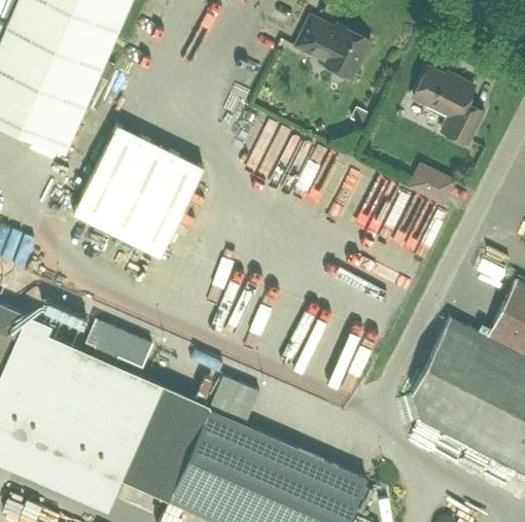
[(19,0),(0,44),(0,125),(66,154),(132,0),(19,0)]
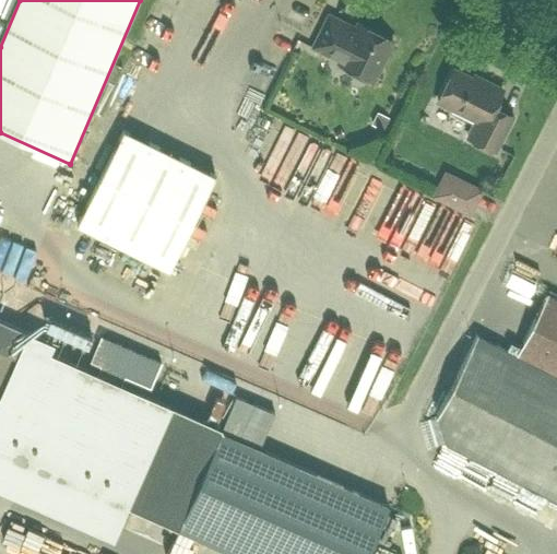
[(342,66),(341,68),(375,85),(394,45),(360,28),(358,33),(331,20),(315,51),(342,66)]
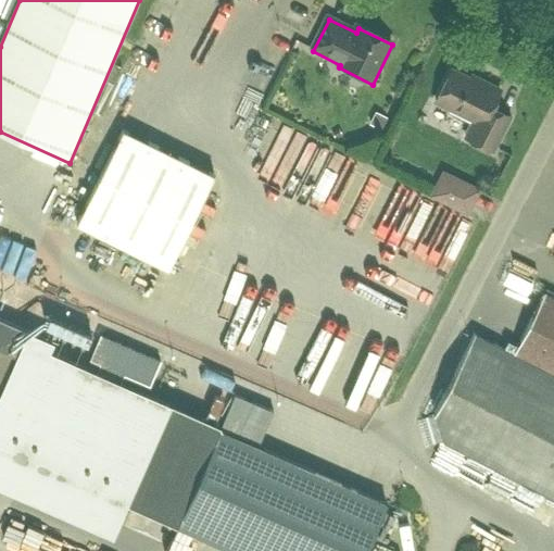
[(476,124),(467,141),(494,155),(512,120),(493,111),(502,94),(480,83),(479,86),(453,73),(437,104),(476,124)]
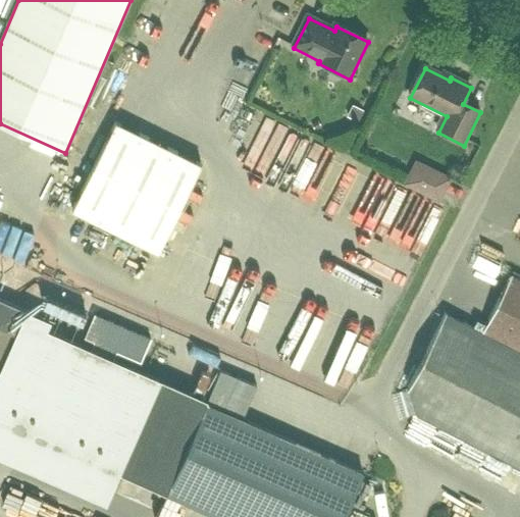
[(117,124),(73,213),(159,255),(203,167),(117,124)]
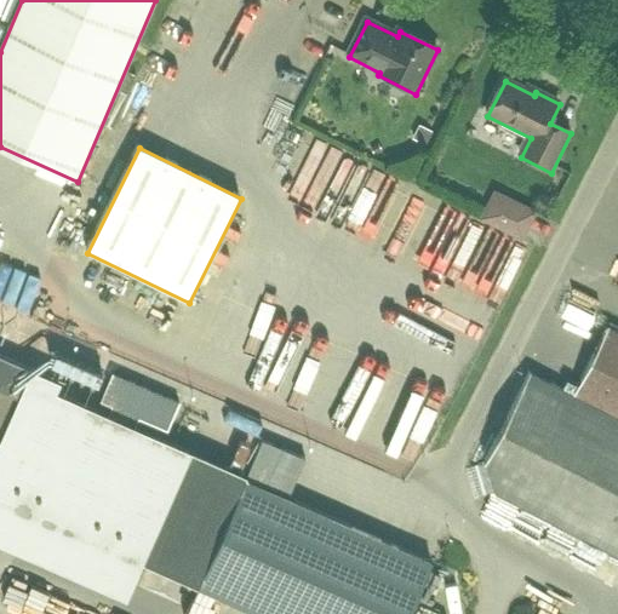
[(536,216),(514,205),(496,196),(484,222),(522,241),(536,216)]
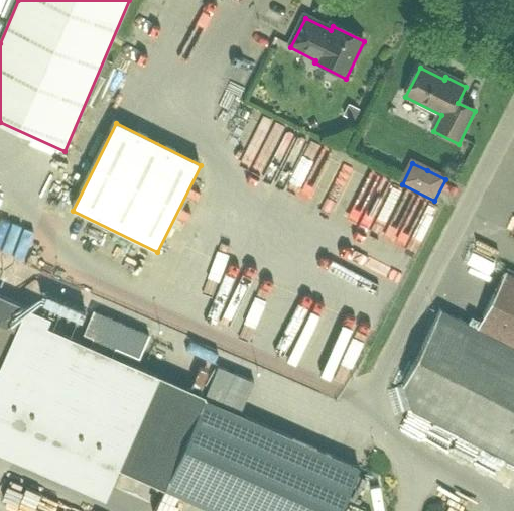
[(397,250),(409,255),(427,213),(416,208),(397,250)]
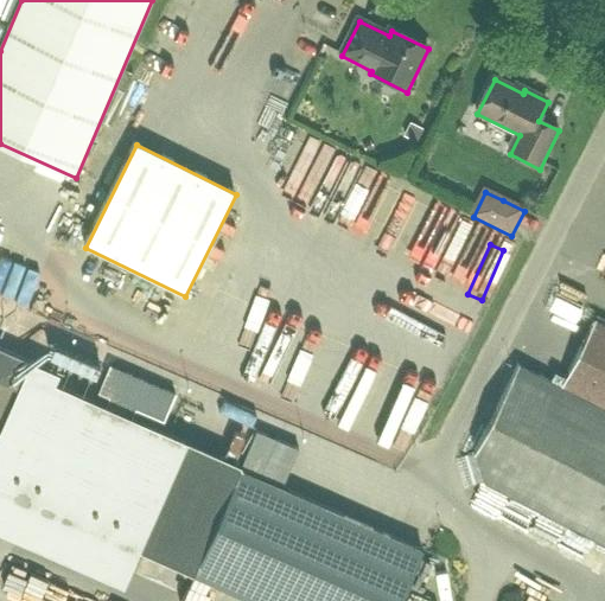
[(604,327),(596,324),(562,390),(520,368),(476,453),(486,486),(604,545),(604,327)]
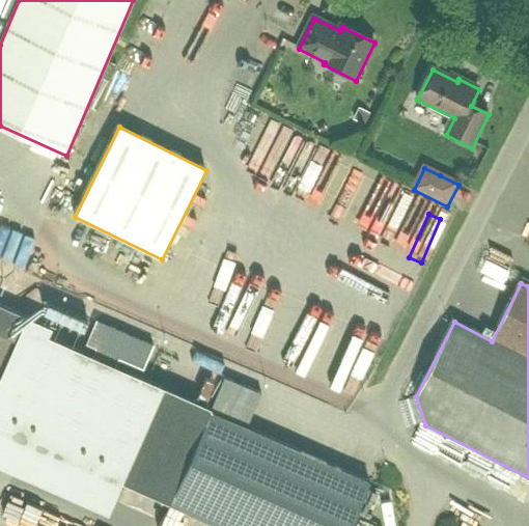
[(119,360),(145,371),(155,348),(98,323),(87,347),(98,352),(94,360),(25,330),(29,321),(0,307),(0,428),(122,482),(220,525),(351,525),(370,483),(212,413),(213,412),(115,368),(119,360)]
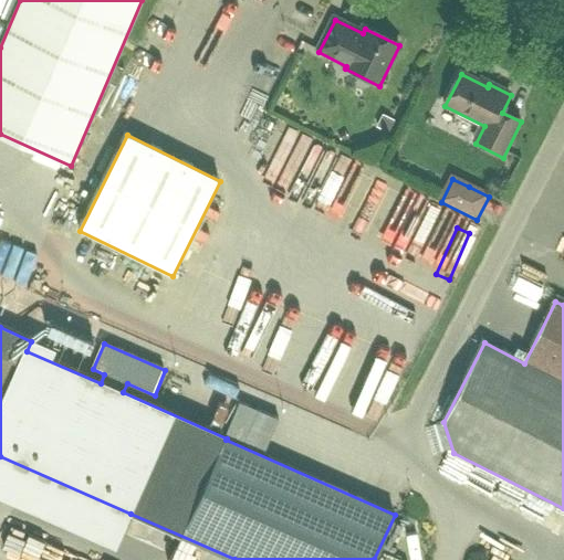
[(241,404),(227,439),(226,440),(261,456),(275,423),(278,424),(279,422),(241,404)]
